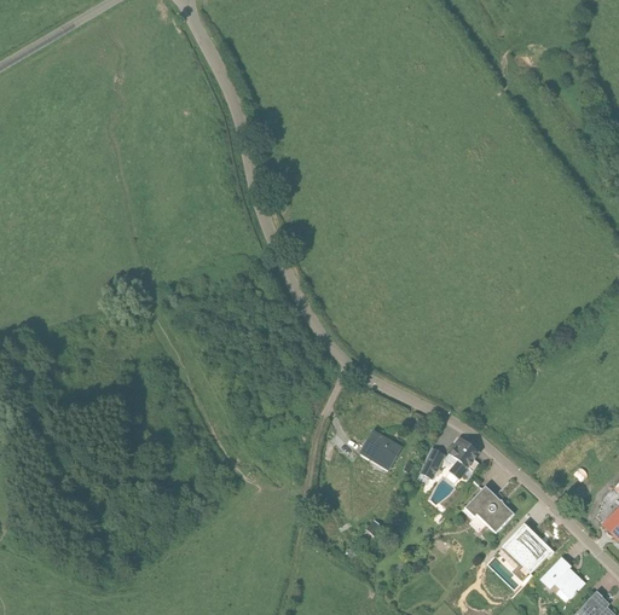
[(359,453),(371,460),(388,470),(401,446),(372,429),(359,453)]
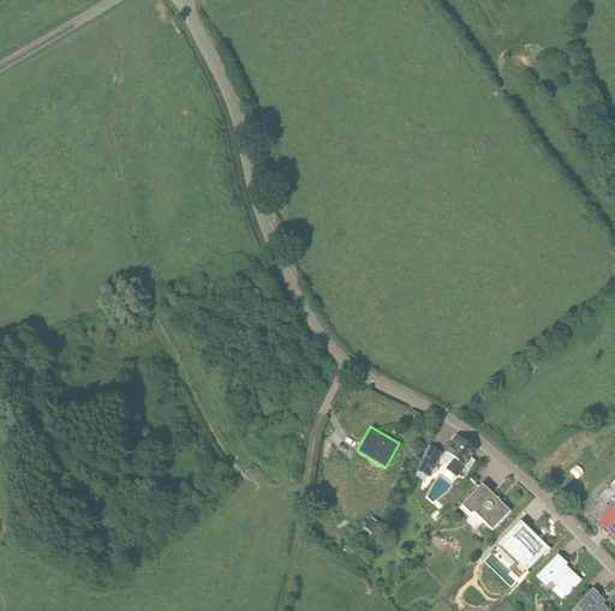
[(457,433),(449,442),(445,448),(455,456),(447,467),(457,474),(465,465),(469,467),(475,457),(471,454),(476,448),(457,433)]
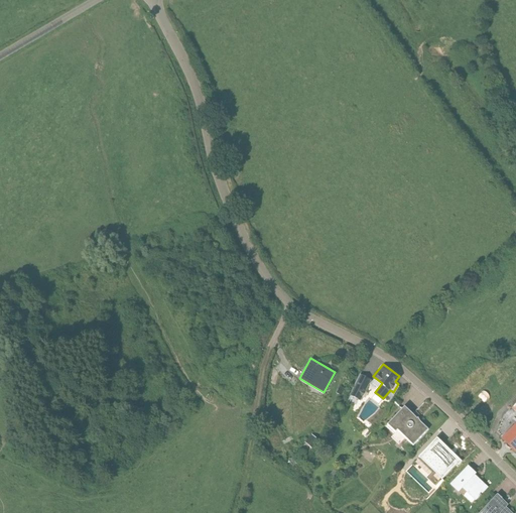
[(359,372),(350,393),(361,399),(371,378),(359,372)]
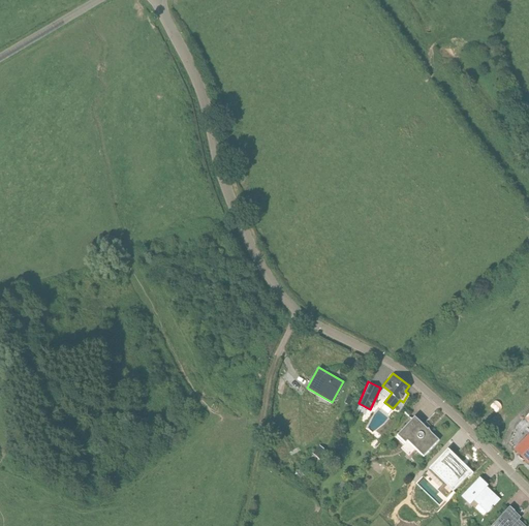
[(358,395),(350,391),(345,399),(352,403),(358,395)]
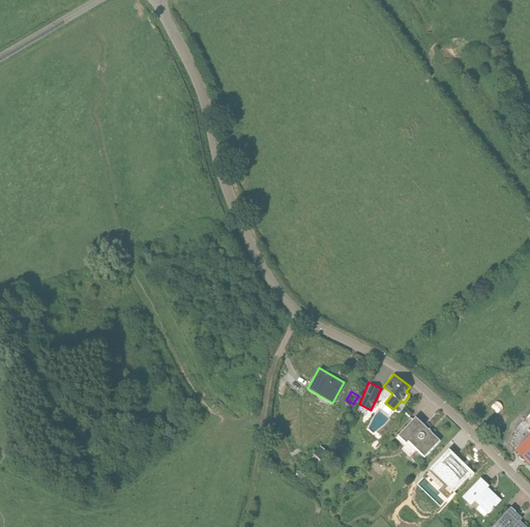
[(529,414),(529,416),(529,417),(529,434),(517,448),(529,461),(529,460),(529,414)]
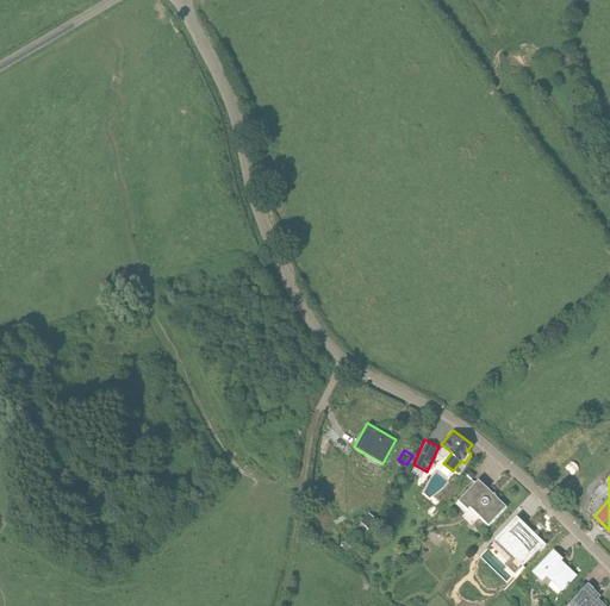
[(478,478),(470,486),(458,499),(467,507),(470,505),(489,523),(506,504),(497,495),(495,491),(491,493),(489,495),(484,491),(487,487),(478,478)]
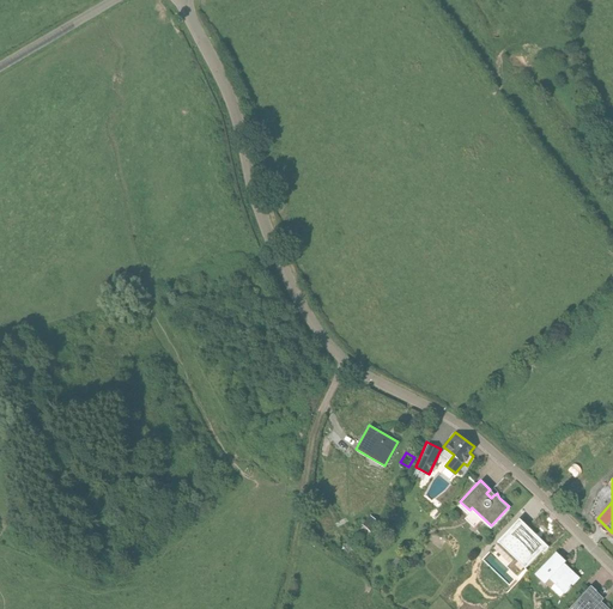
[(371,513),(365,521),(372,527),(378,519),(371,513)]
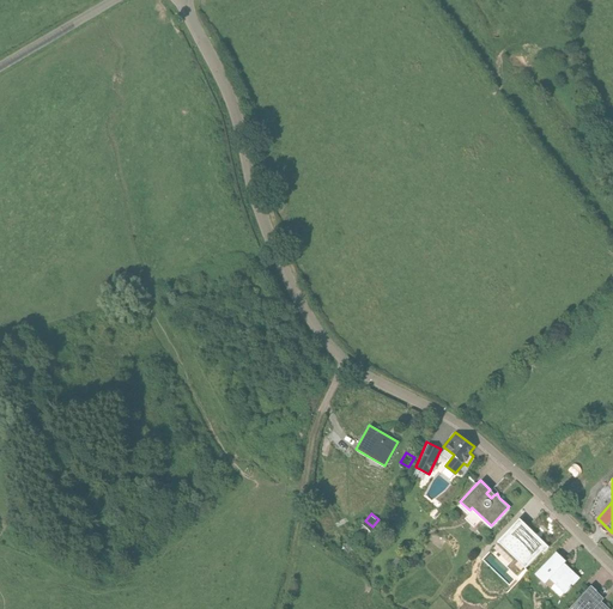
[(519,516),(495,541),(511,558),(507,562),(517,572),(541,547),(542,548),(547,543),(519,516)]
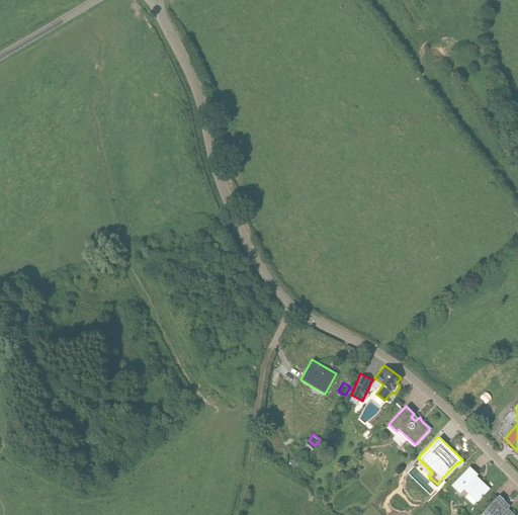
[(469,466),(452,485),(460,493),(464,488),(477,500),(489,487),(478,477),(477,478),(473,475),(477,473),(469,466)]
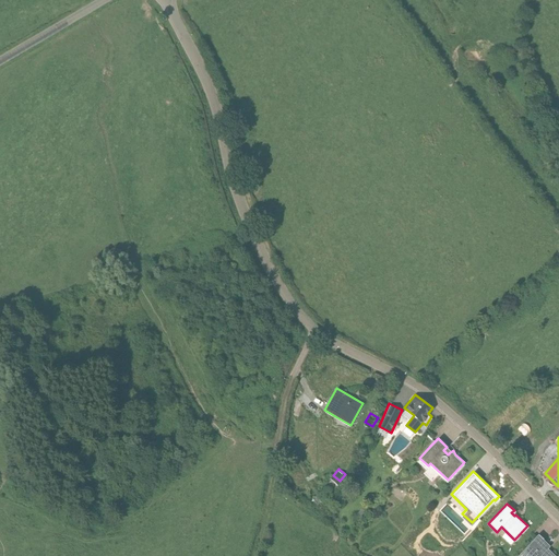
[(538,533),(519,554),(520,555),(557,555),(544,543),(546,540),(538,533)]
